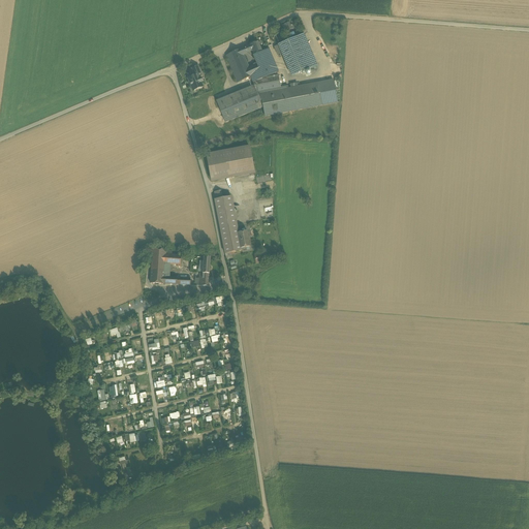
[(296,32),(292,25),(291,25),(290,22),(283,25),(286,35),(296,32)]
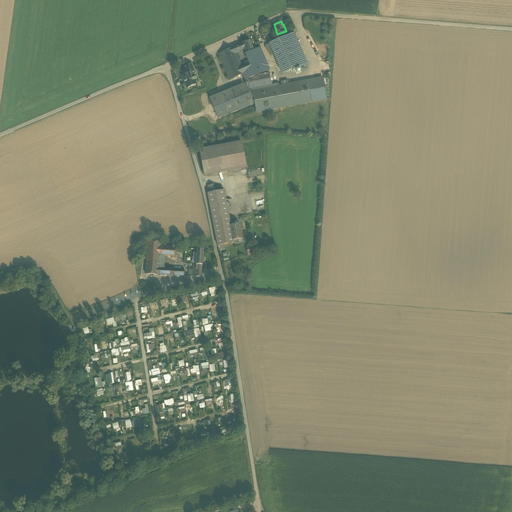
[(294,33),(269,44),(282,74),(307,64),(294,33)]
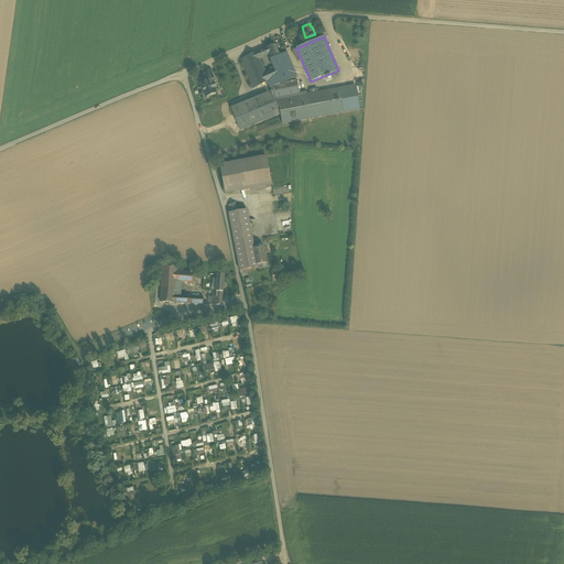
[(274,45),(266,50),(268,55),(270,61),(280,56),(279,54),(274,45)]
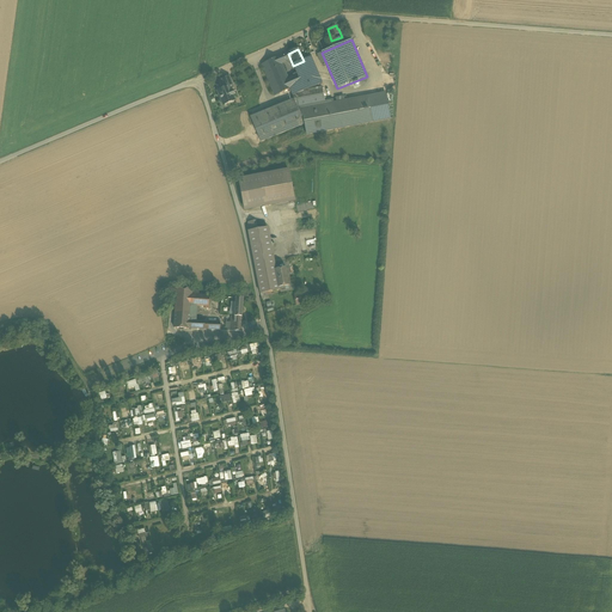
[(324,102),(322,87),(306,91),(322,84),(311,55),(303,59),(304,61),(312,81),(301,86),(291,90),(288,91),(288,93),(292,92),(294,99),(305,124),(304,124),(306,135),(390,118),(385,93),(332,103),(332,101),(324,102)]
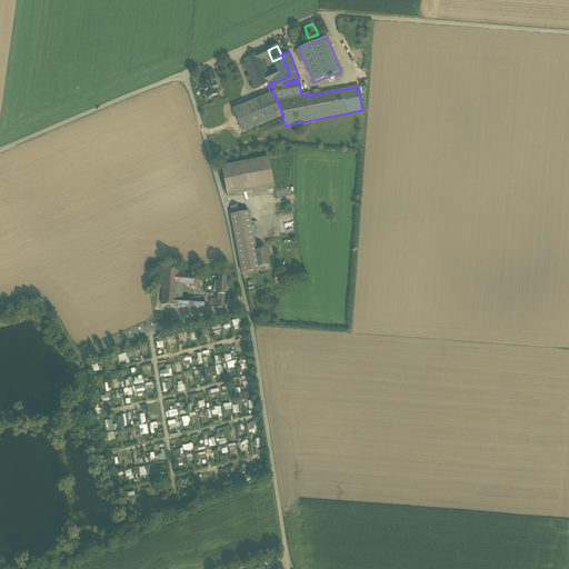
[(267,75),(260,60),(258,55),(248,58),(261,88),(268,85),(270,83),(267,75)]
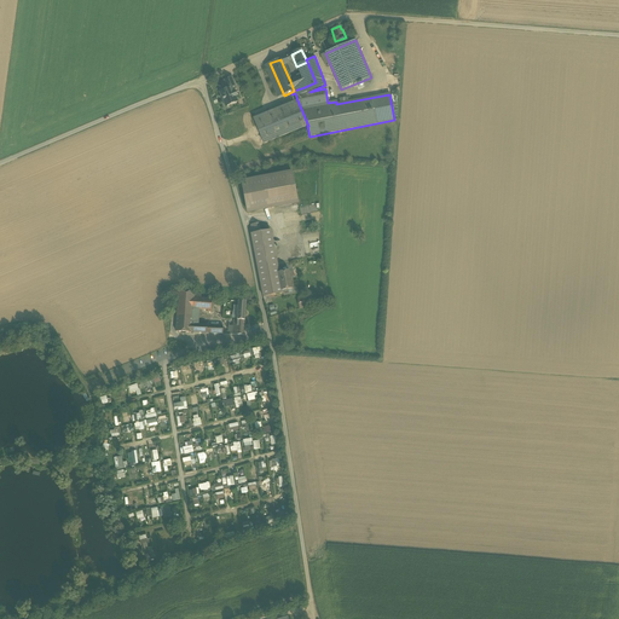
[(296,67),(300,74),(301,76),(305,87),(316,82),(307,62),(296,67)]
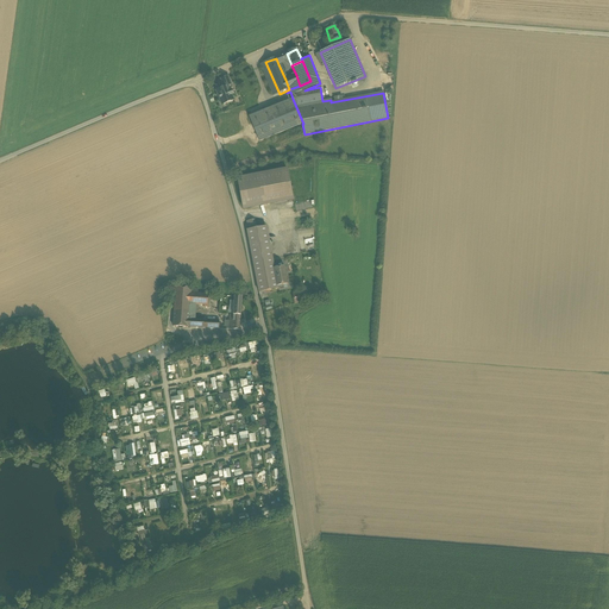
[(274,96),(280,94),(265,62),(259,64),(274,96)]
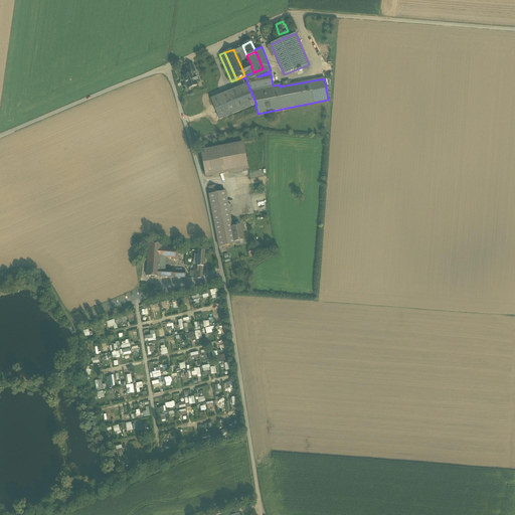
[(247,65),(241,67),(244,75),(253,72),(250,63),(247,65)]
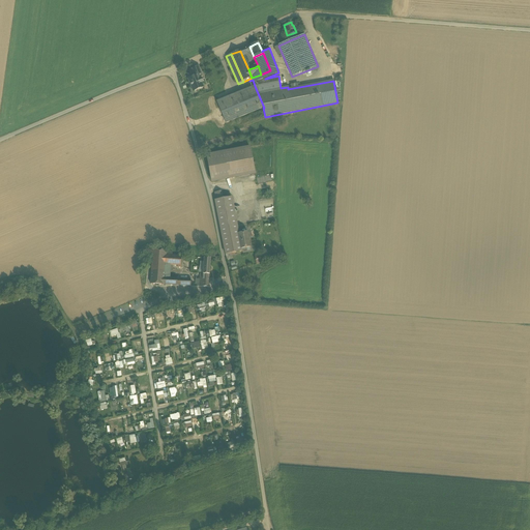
[(199,67),(190,70),(194,78),(201,75),(199,67)]
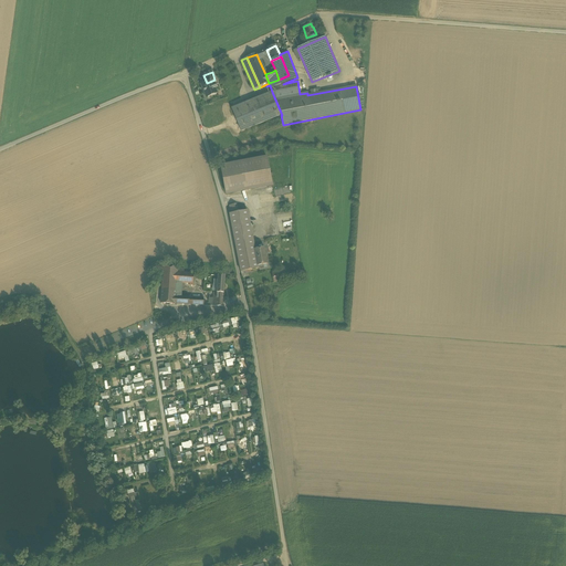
[(213,85),(211,81),(200,85),(203,94),(205,98),(209,97),(212,96),(217,94),(215,88),(217,88),(216,84),(213,85)]
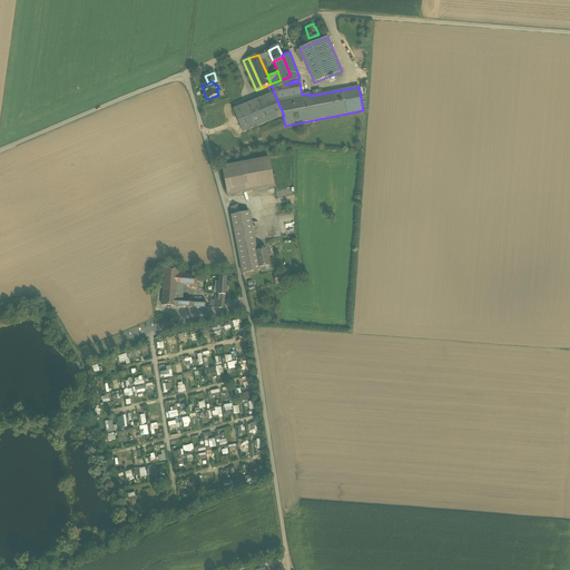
[(274,92),(234,109),(243,133),(283,116),(284,116),(274,92)]
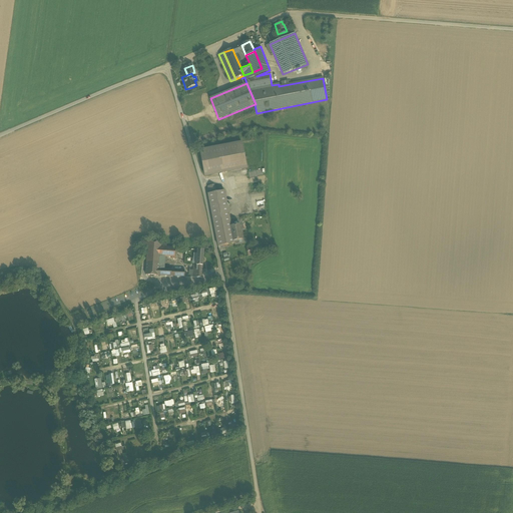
[(242,142),(198,151),(204,179),(247,171),(242,142)]
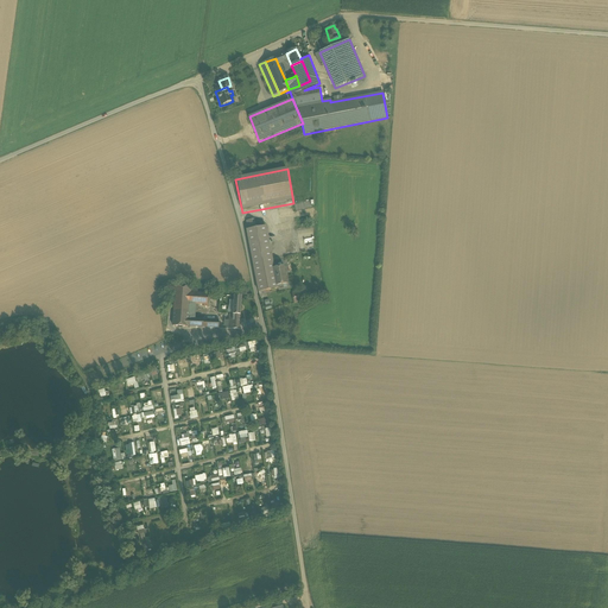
[(254,220),(246,222),(248,229),(247,230),(258,292),(277,289),(266,227),(257,228),(254,220)]
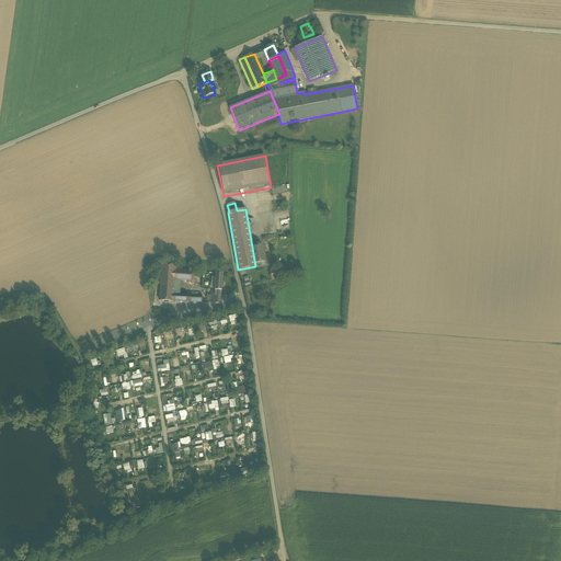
[(262,245),(252,248),(255,264),(265,262),(262,245)]
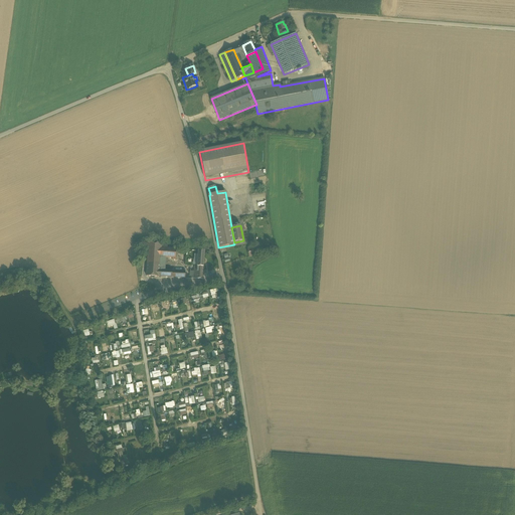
[(176,261),(176,249),(162,249),(161,244),(148,244),(146,278),(159,279),(186,279),(186,272),(182,272),(182,269),(175,269),(175,271),(166,271),(166,260),(176,261)]
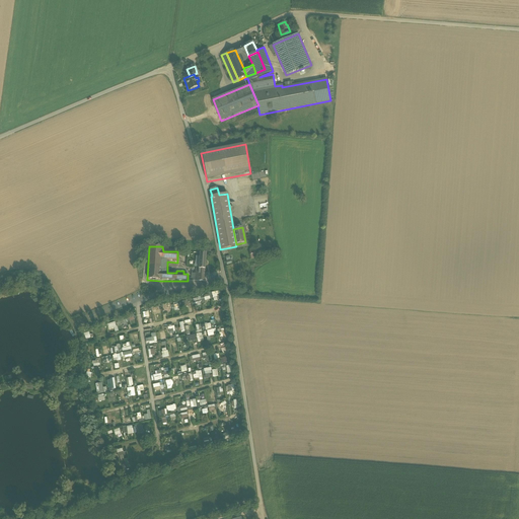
[(206,254),(197,254),(196,274),(193,274),(192,281),(205,282),(206,254)]
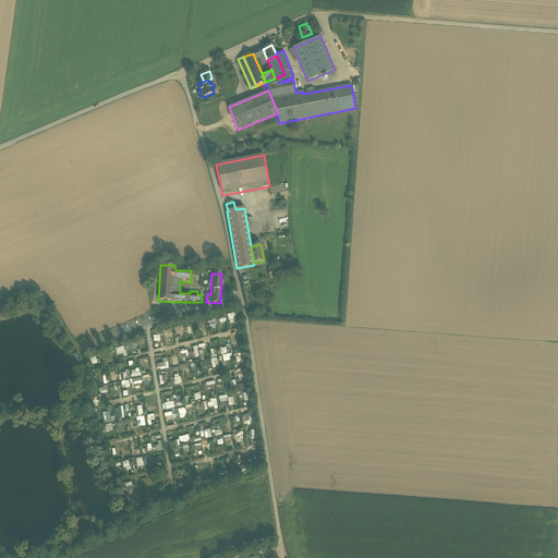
[(229,323),(238,323),(237,313),(228,314),(229,323)]
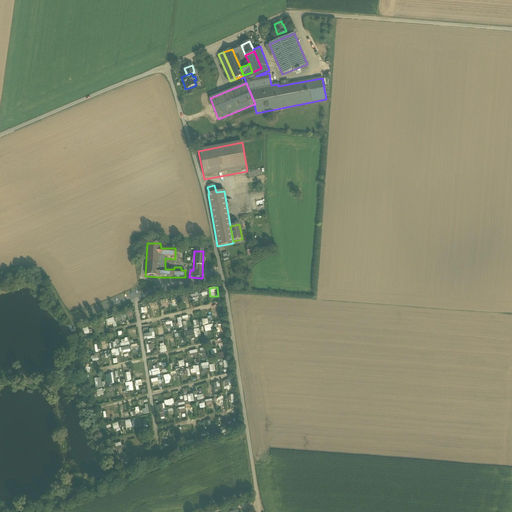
[(196,292),(197,293),(189,295),(190,300),(194,299),(194,302),(198,301),(198,299),(202,298),(202,296),(209,295),(208,289),(196,292)]
